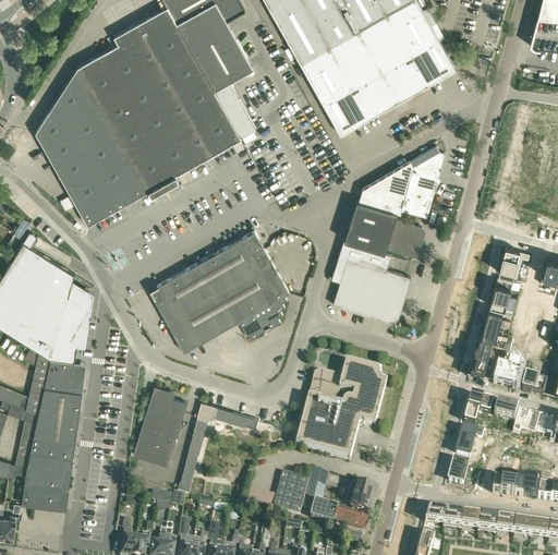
[(237,0),(161,0),(167,9),(214,93),(253,71),(227,24),(245,13),(242,9),(237,0)]
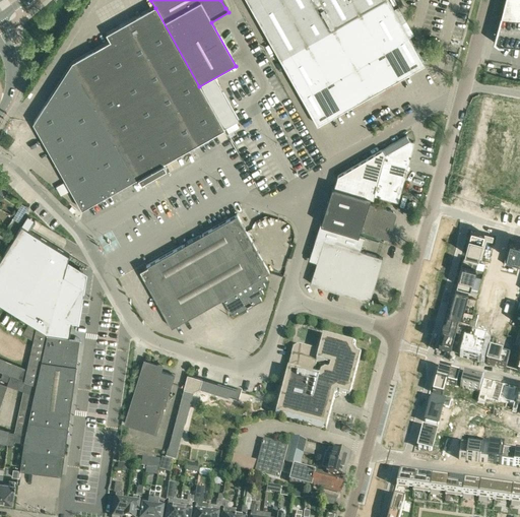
[(245,0),(317,127),(333,118),(406,77),(424,67),(397,18),(386,0),(245,0)]
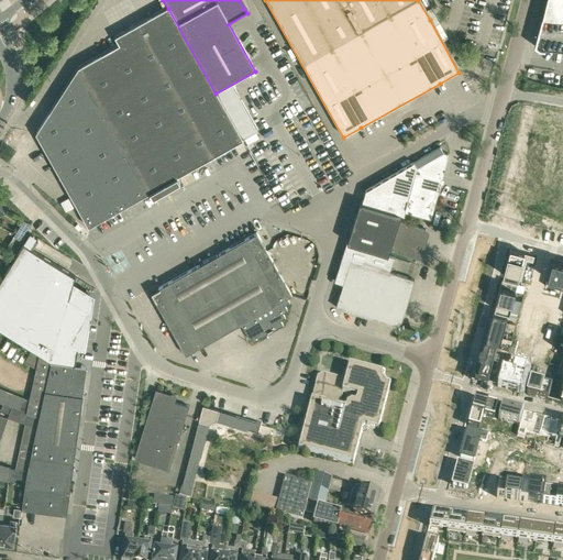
[(562,0),(547,0),(534,48),(539,53),(562,54),(562,0)]
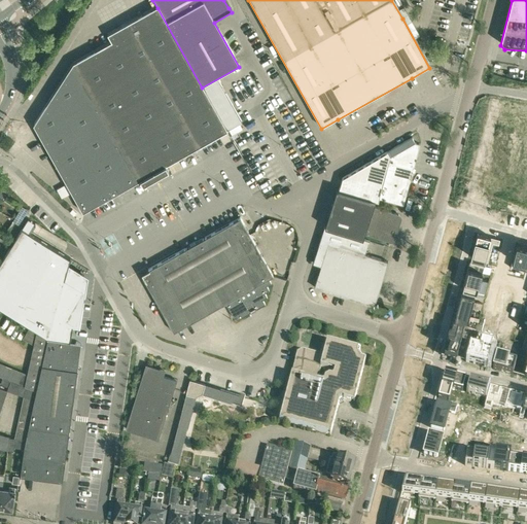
[(140,182),(142,187),(168,173),(165,168),(227,133),(202,88),(157,8),(107,37),(111,44),(73,66),(33,127),(76,204),(82,215),(140,182)]
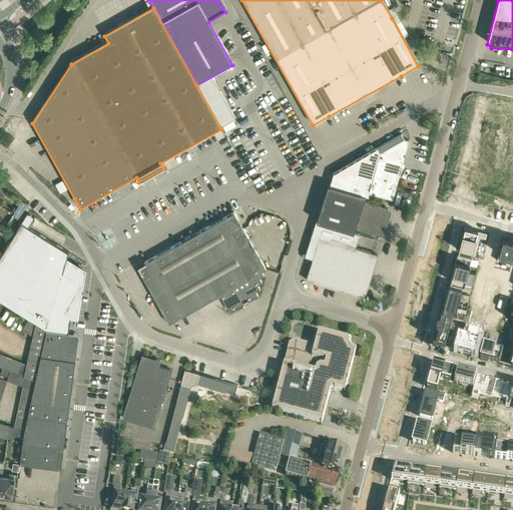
[(486,125),(483,135),(501,140),(501,138),(504,129),(486,125)]
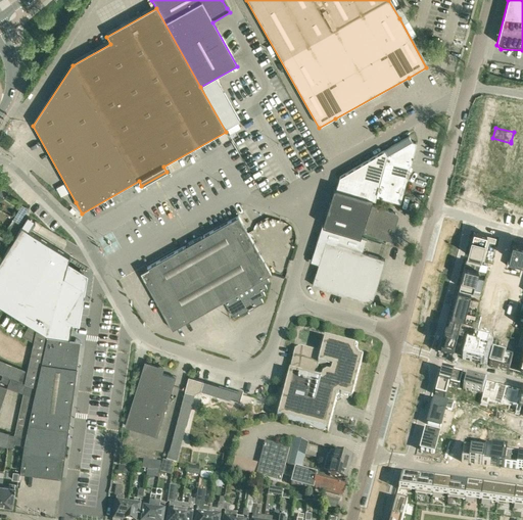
[(492,138),(489,149),(503,152),(503,153),(508,154),(510,146),(511,143),(492,138)]
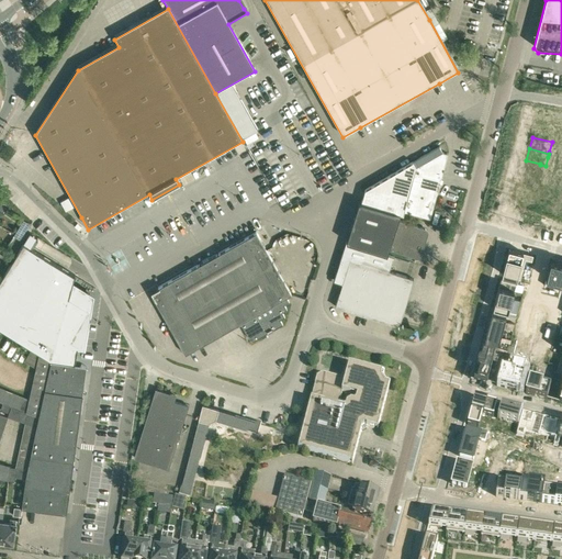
[(364,194),(361,205),(400,216),(403,217),(404,214),(430,222),(438,193),(440,186),(448,157),(442,155),(439,149),(413,165),(364,193),(364,194)]
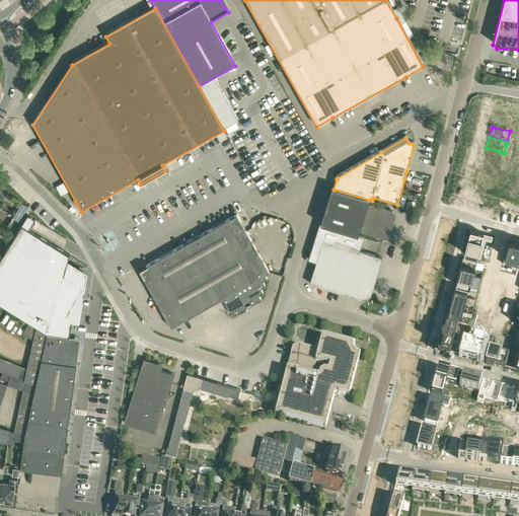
[(486,148),(480,166),(494,170),(495,165),(499,152),(499,151),(486,148)]
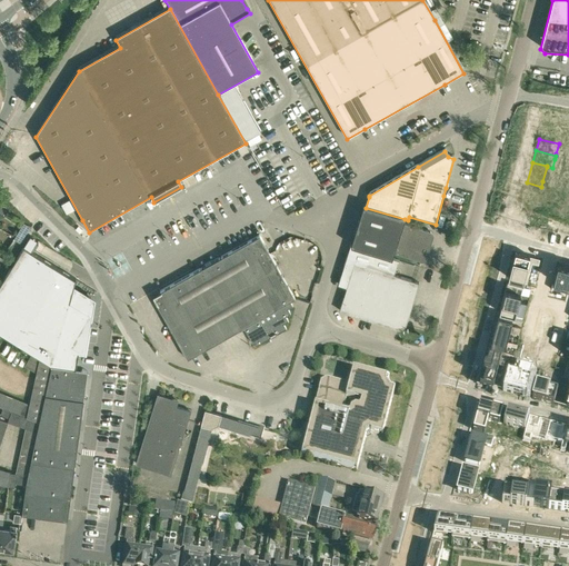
[(362,207),(356,228),(398,240),(405,219),(366,208),(362,207)]
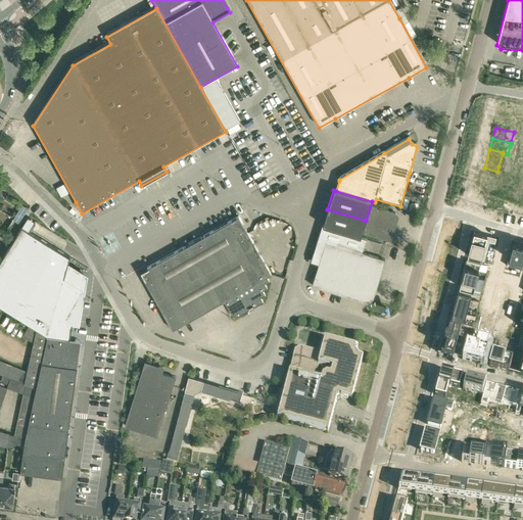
[(367,222),(362,234),(387,242),(389,241),(396,219),(395,216),(371,207),(367,222)]
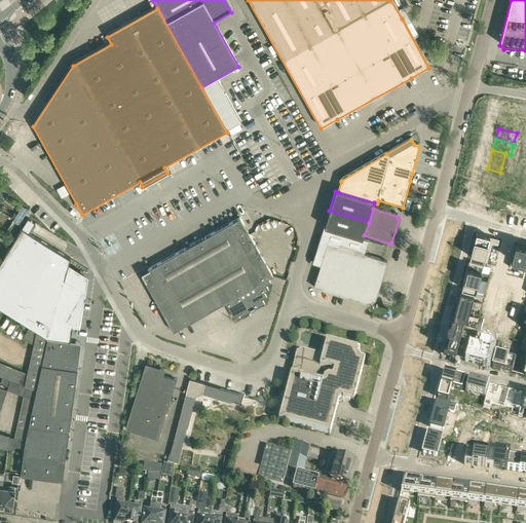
[(25,217),(28,214),(23,211),(14,224),(15,225),(19,227),(25,217)]
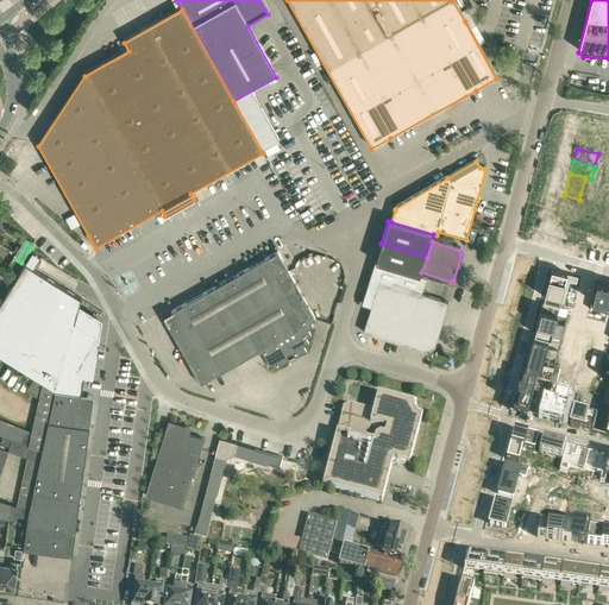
[(381,244),(374,265),(375,266),(419,279),(426,257),(381,244)]
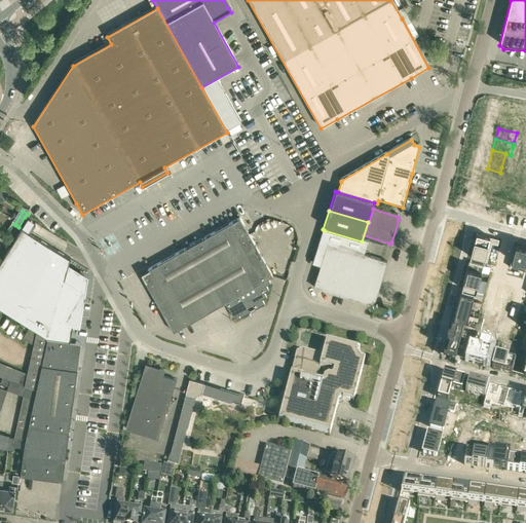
[(272,278),(239,220),(148,271),(145,284),(174,334),(220,307),(221,308),(225,306),(233,321),(235,320),(237,322),(251,314),(250,313),(255,310),(255,311),(265,306),(262,302),(266,299),(264,295),(268,292),(266,288),(270,285),(268,281),(272,278)]
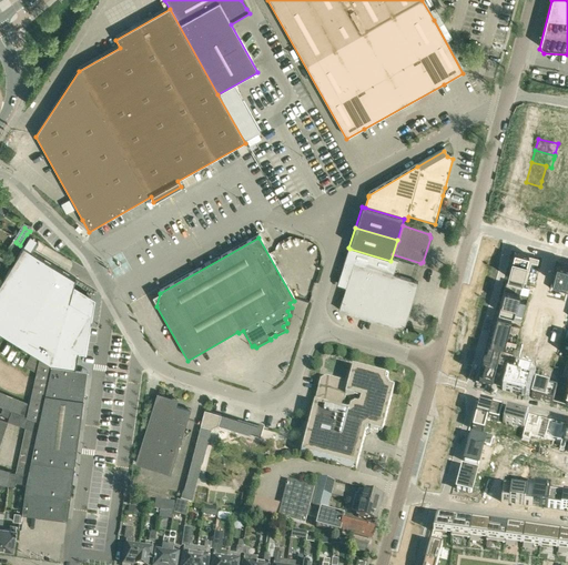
[(12,258),(20,245),(17,243),(14,248),(11,245),(7,254),(12,258)]
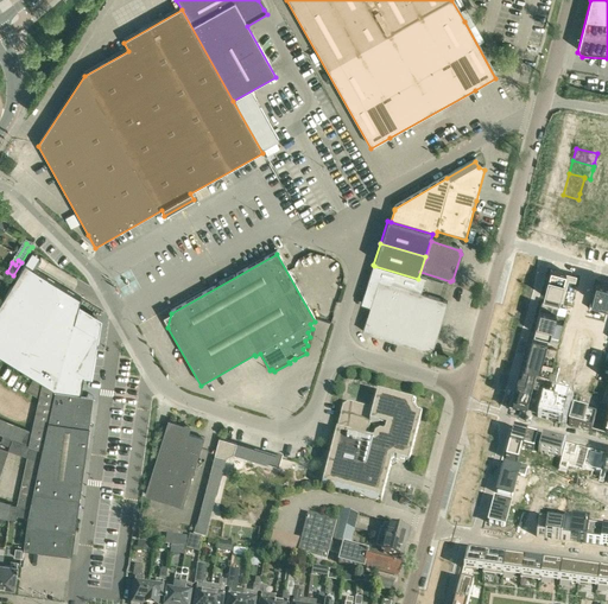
[(373,265),(361,307),(369,310),(362,335),(420,353),(422,349),(431,344),(435,345),(448,305),(445,304),(420,297),(424,283),(425,284),(426,281),(418,279),(374,266),(373,265)]
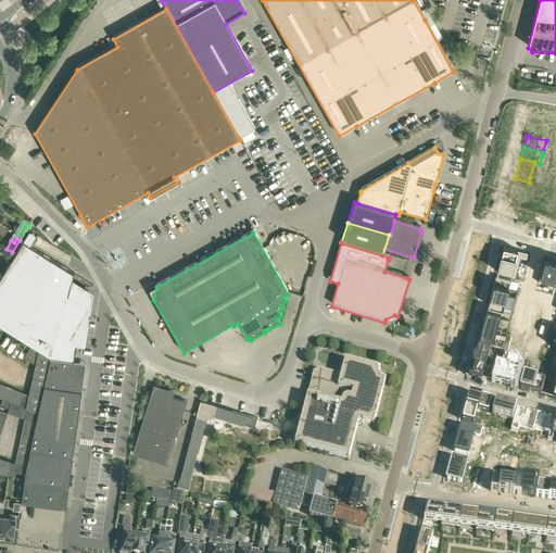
[(23,243),(0,283),(0,330),(50,359),(74,363),(77,343),(68,339),(87,310),(68,298),(74,275),(23,243)]
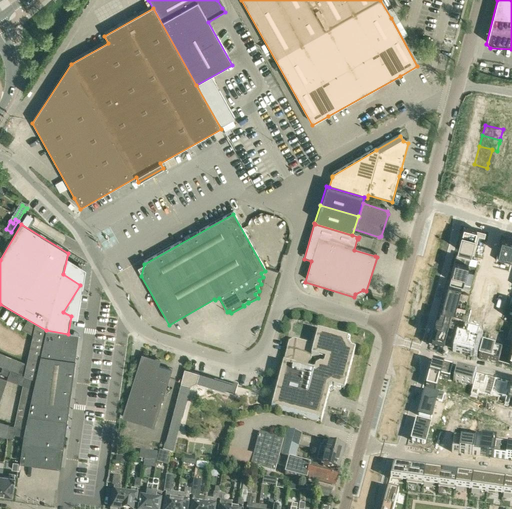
[(0,237),(6,241),(11,232),(0,225),(0,237)]
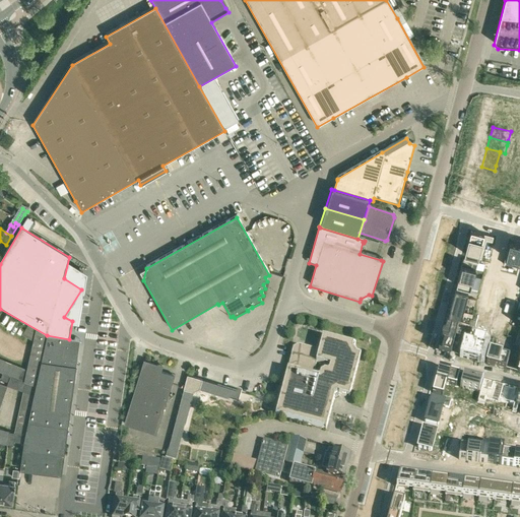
[(470,233),(464,257),(480,261),(485,243),(492,244),(493,239),(470,233)]
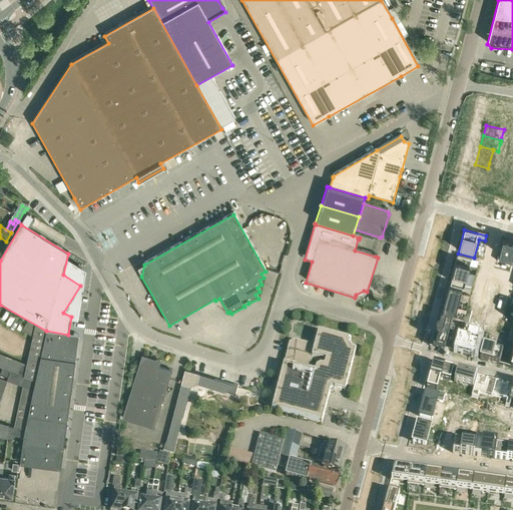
[(512,242),(502,239),(498,257),(512,260),(512,242)]
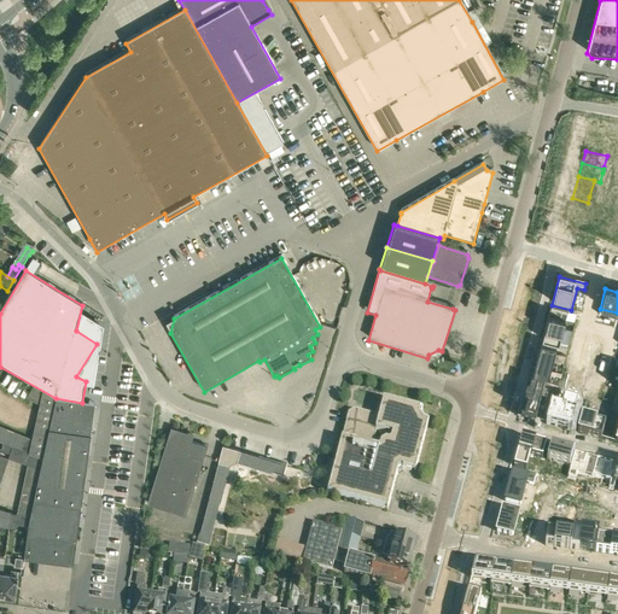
[(551,309),(542,341),(559,346),(558,349),(567,351),(572,333),(563,331),(565,322),(563,321),(565,313),(551,309)]
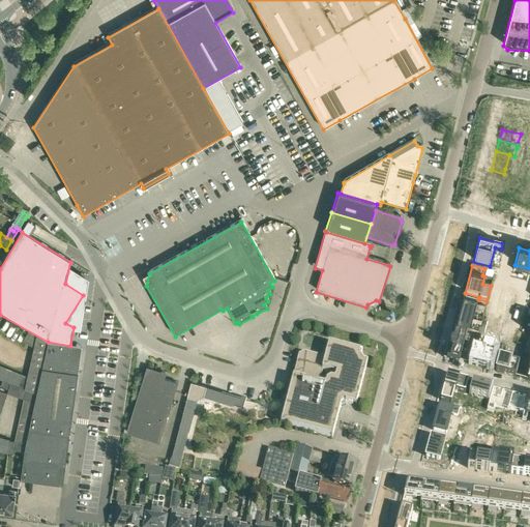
[(464,296),(455,327),(469,330),(477,300),(464,296)]
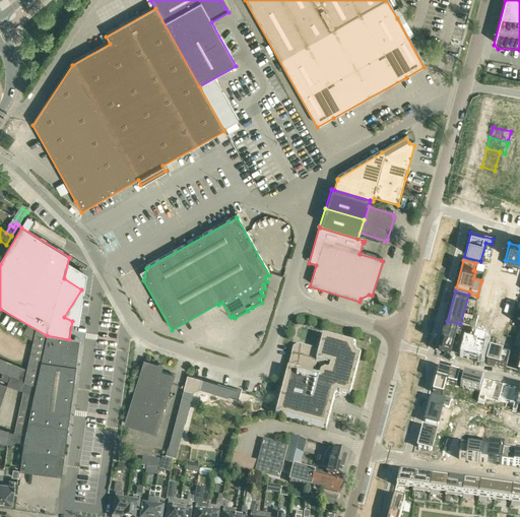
[(442,338),(438,354),(451,358),(454,347),(457,348),(461,334),(457,333),(459,326),(447,323),(444,334),(442,338)]
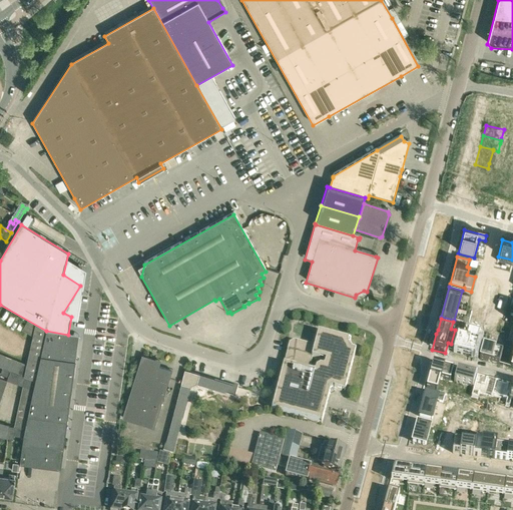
[(32,326),(28,323),(22,334),(26,336),(32,326)]
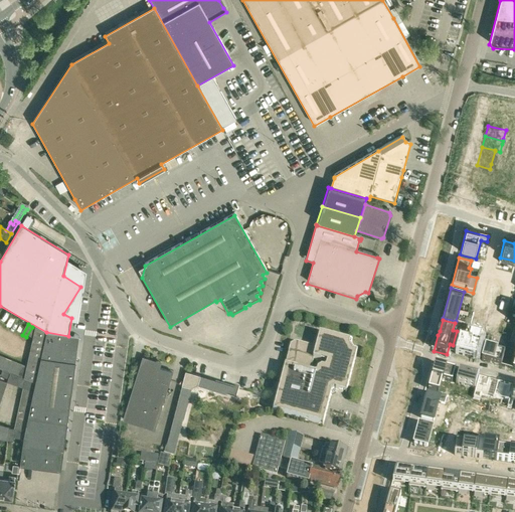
[(35,329),(32,327),(26,337),(33,340),(35,329)]
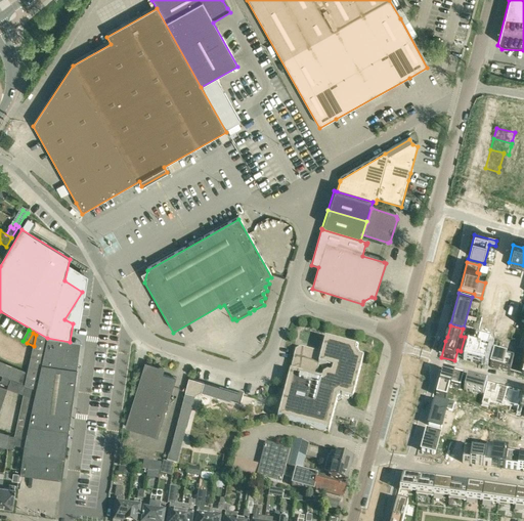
[(34,346),(32,353),(44,355),(47,341),(36,335),(34,346)]
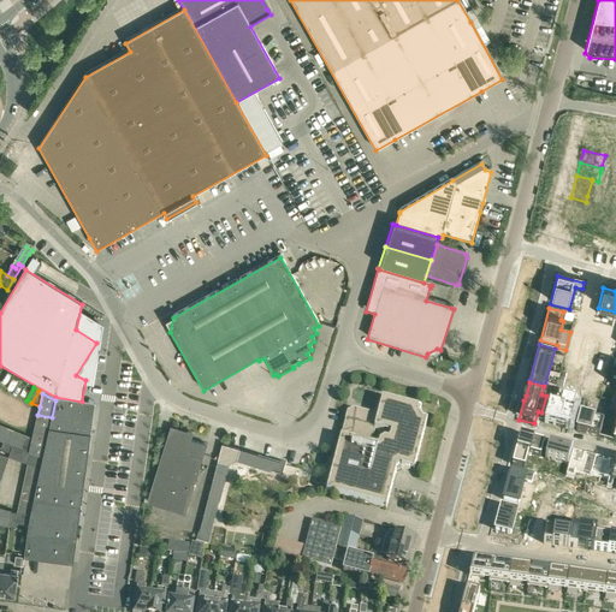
[(55,399),(55,400),(52,417),(49,427),(47,435),(46,441),(89,446),(94,413),(88,404),(55,399)]
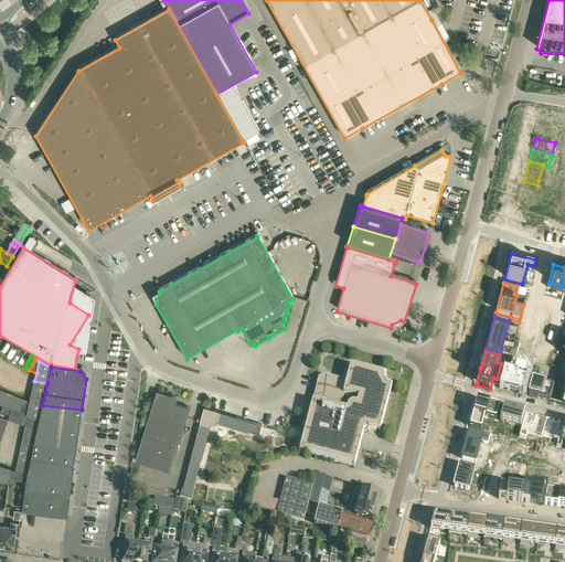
[(299,456),(354,470),(364,432),(375,434),(381,432),(392,389),(387,388),(385,383),(386,379),(354,370),(350,373),(347,384),(323,379),(319,381),(299,456)]
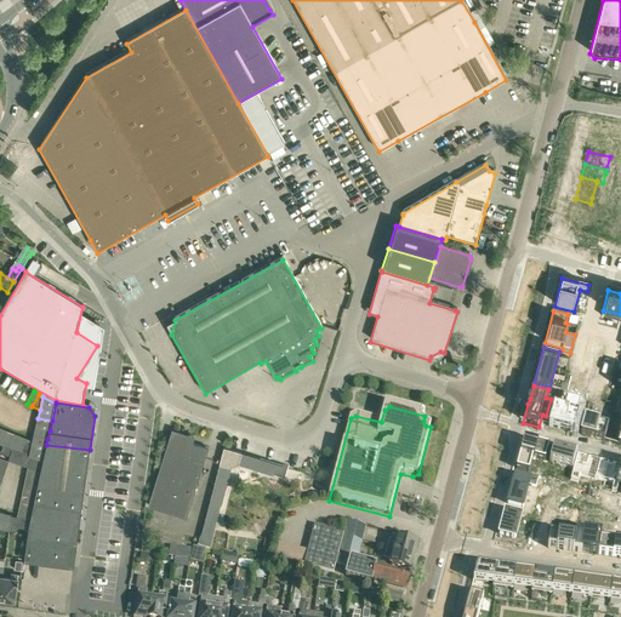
[(574,434),(579,418),(581,410),(567,406),(565,415),(553,411),(548,430),(574,436),(574,434)]
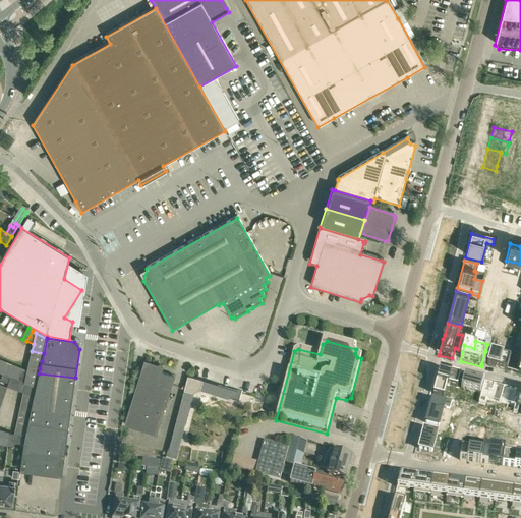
[(42,361),(44,353),(32,351),(31,358),(42,361)]
